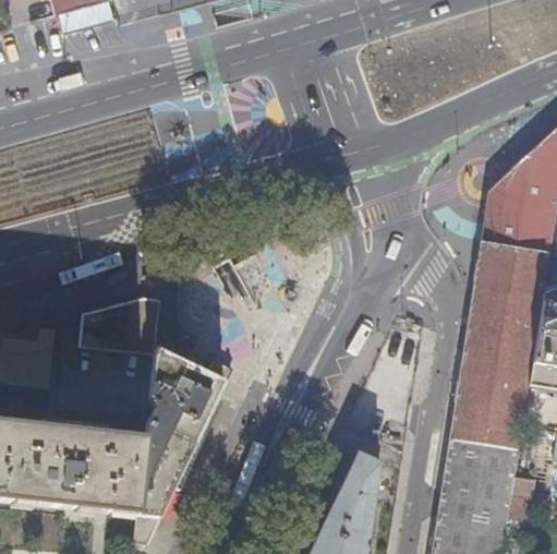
[(51,0),(56,15),(112,0),(0,0),(0,29),(9,27),(1,0),(51,0)]
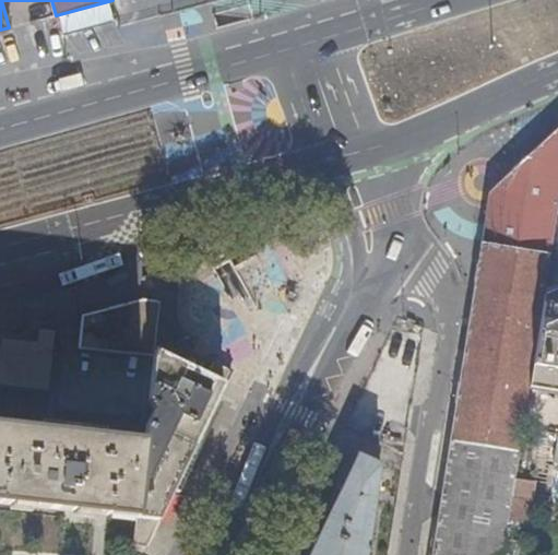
[(544,283),(557,198),(557,126),(489,191),(461,368),(430,554),(499,554),(502,535),(506,517),(512,476),(521,425),(524,404),(544,283)]
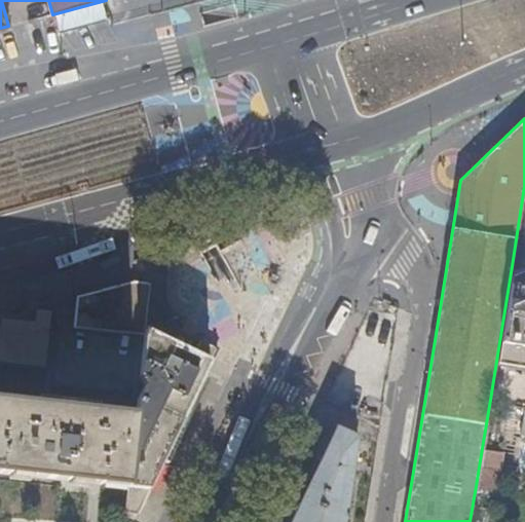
[(140,248),(100,259),(102,267),(142,257),(140,248)]
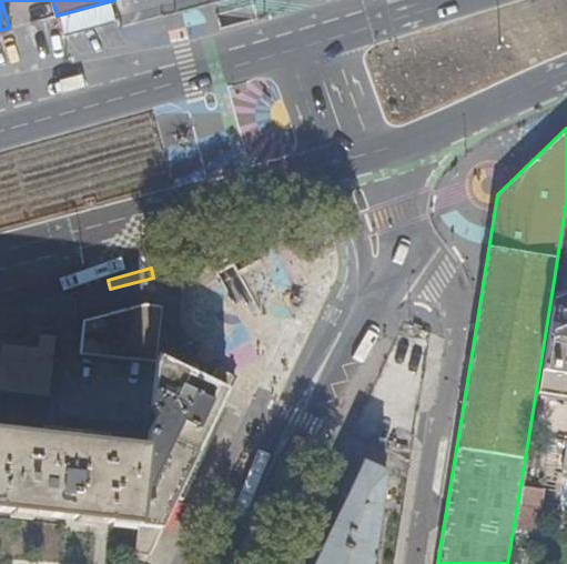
[(566,284),(553,288),(533,411),(566,415),(566,284)]
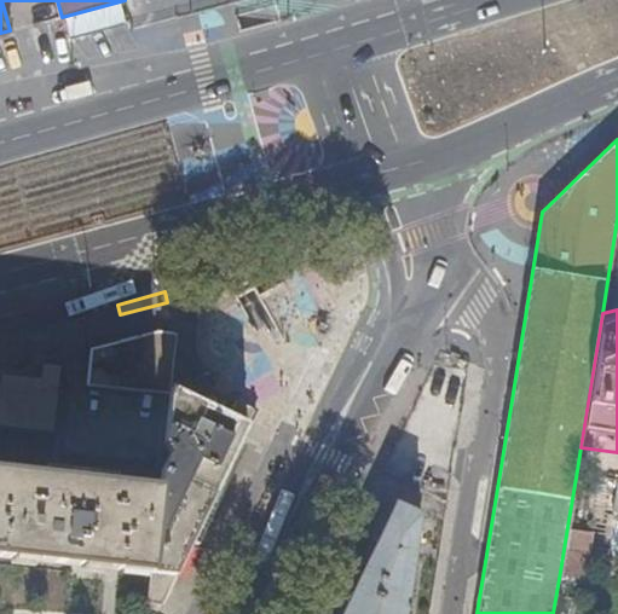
[(157,329),(91,347),(88,382),(171,389),(172,372),(177,330),(157,329)]
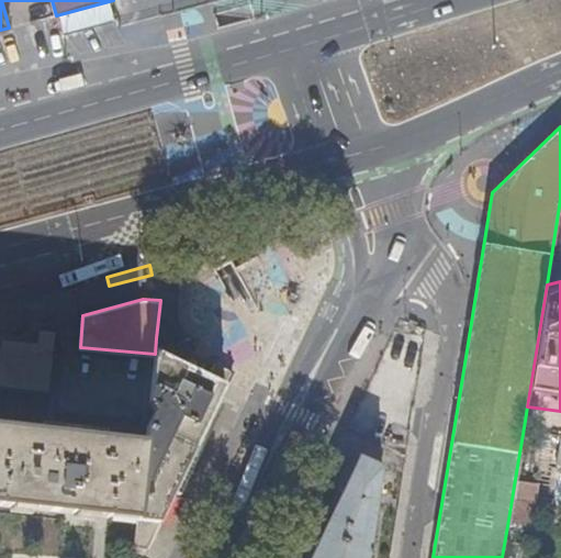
[(177,342),(197,352),(201,333),(184,324),(177,342)]
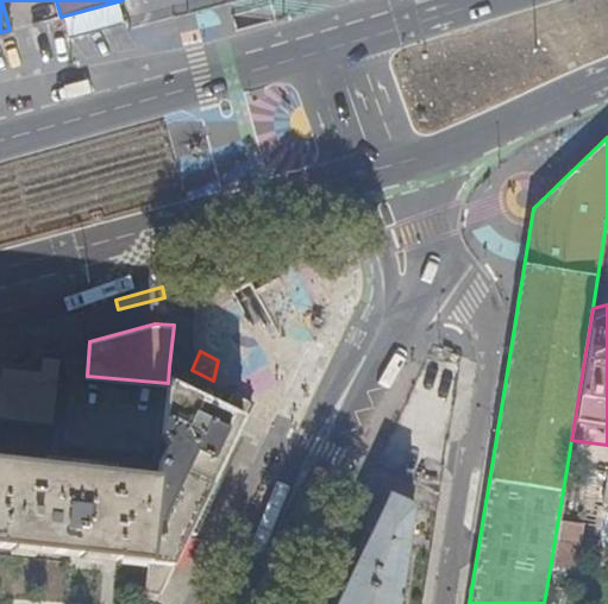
[(0,419),(54,422),(58,354),(39,354),(38,367),(5,366),(0,364),(0,419)]
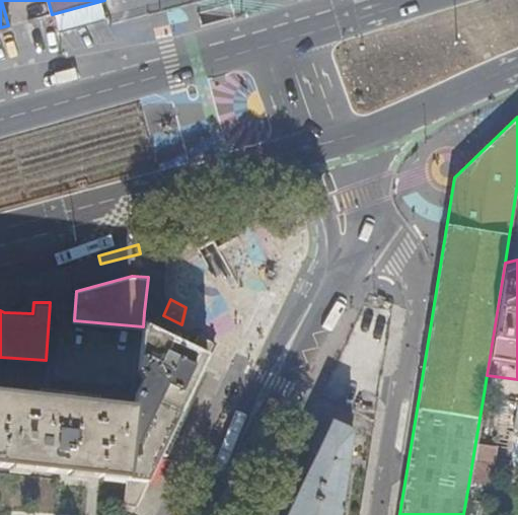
[(210,349),(214,341),(198,333),(192,344),(159,327),(163,318),(144,312),(143,326),(127,477),(124,502),(138,503),(149,479),(210,349)]
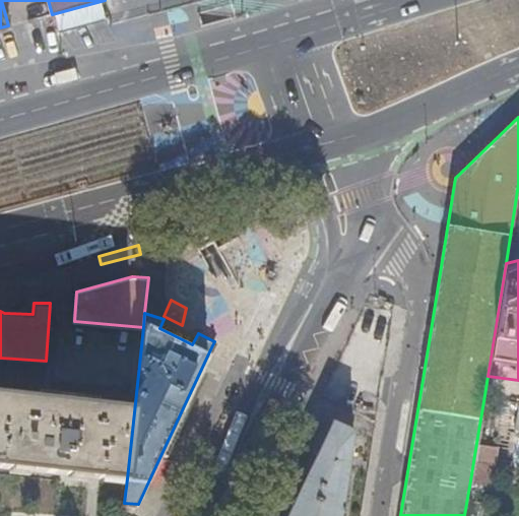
[(133,405),(0,396),(0,468),(125,477),(133,405)]
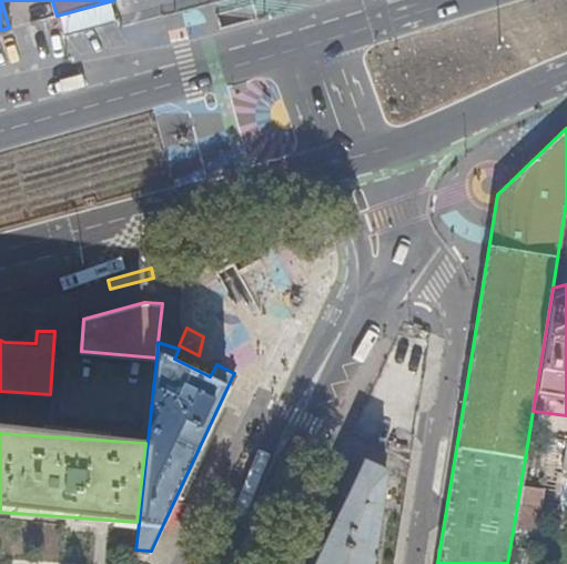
[(566,439),(562,437),(556,470),(566,472),(566,439)]
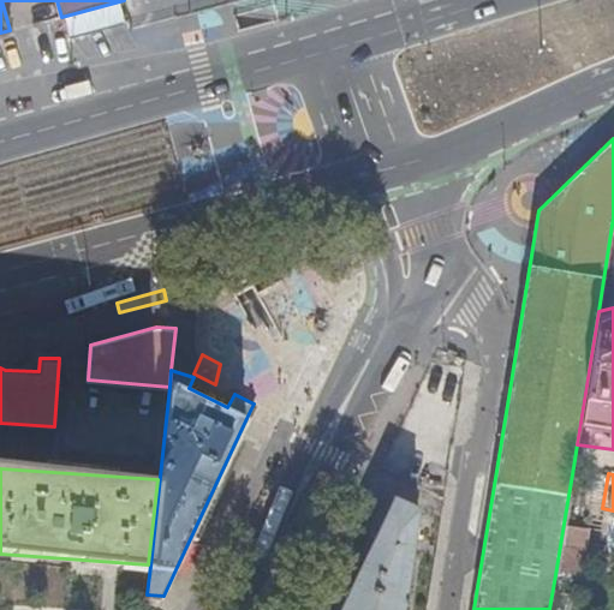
[(400,609),(417,508),(391,496),(335,609),(400,609)]
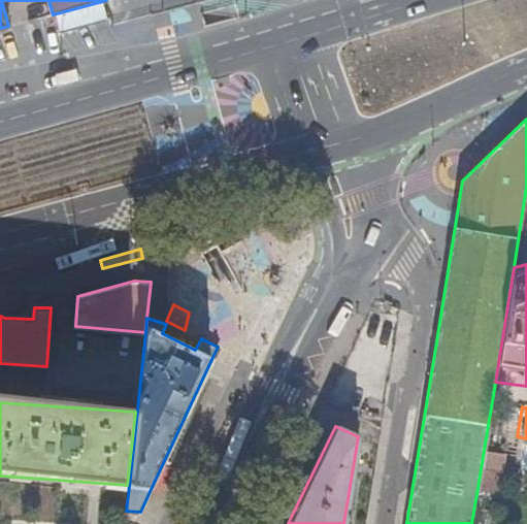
[(500,453),(484,450),(478,488),(494,490),(500,453)]
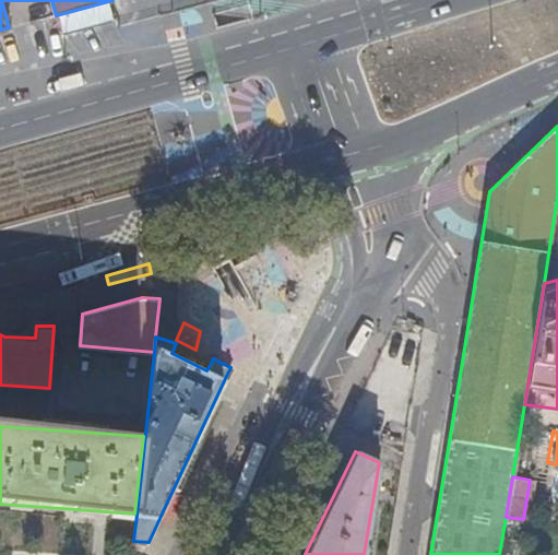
[(502,535),(499,554),(513,554),(517,538),(502,535)]
